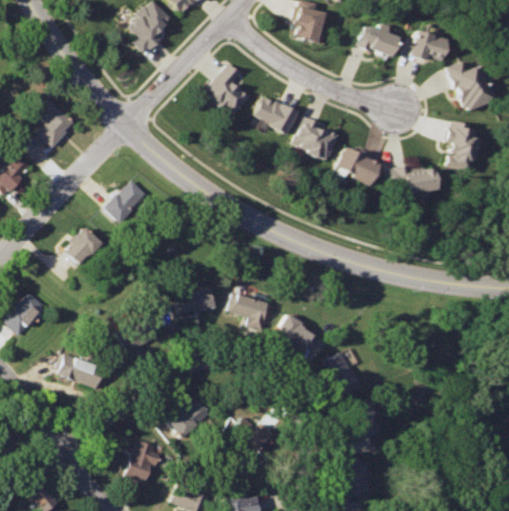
[(152,0),(128,24),(137,37),(132,42),(143,54),(160,39),(155,33),(170,19),(152,0)]
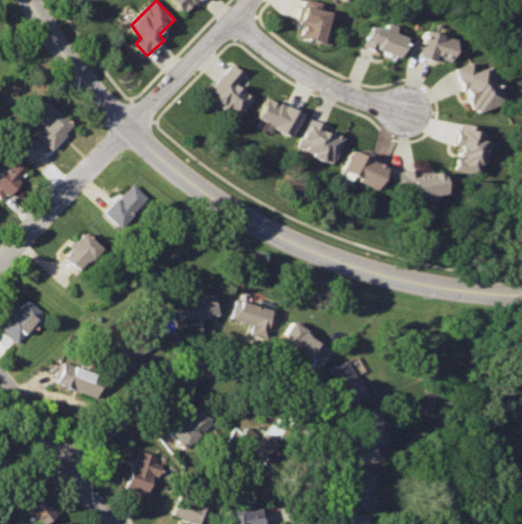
[(170,0),(186,14),(199,0),(170,0)]
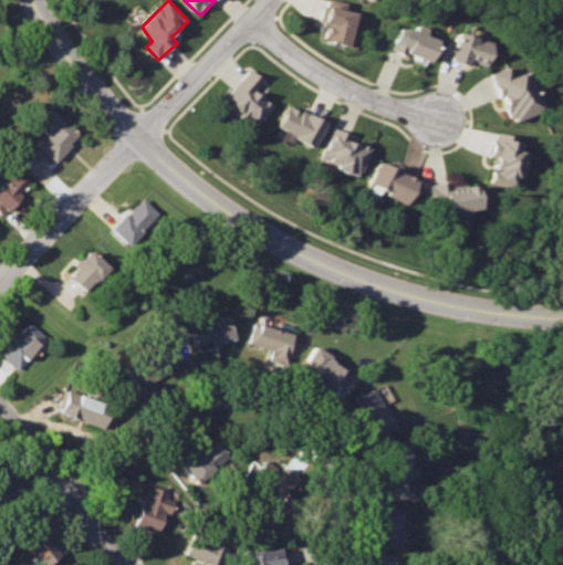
[(327,1),(323,21),(330,23),(325,39),(350,44),(356,7),(327,1)]
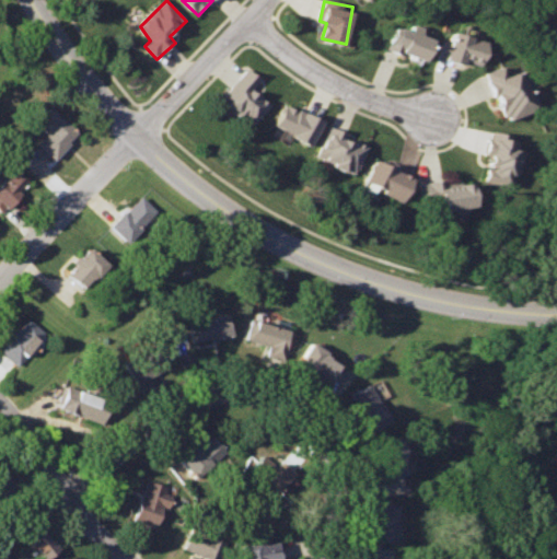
[(397,25),(390,48),(428,63),(437,41),(397,25)]
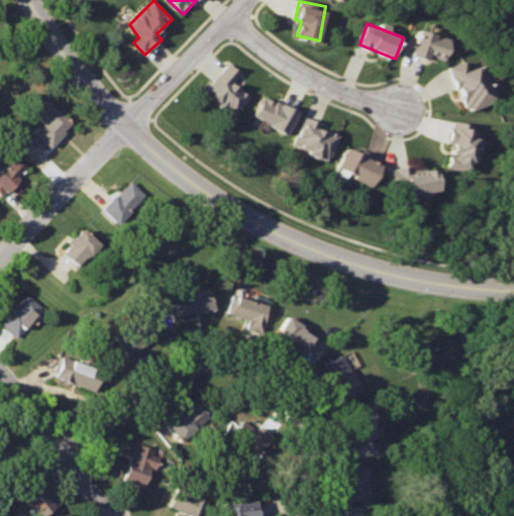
[(412,35),(407,55),(430,62),(430,57),(445,62),(452,39),(423,30),(420,39),(412,35)]
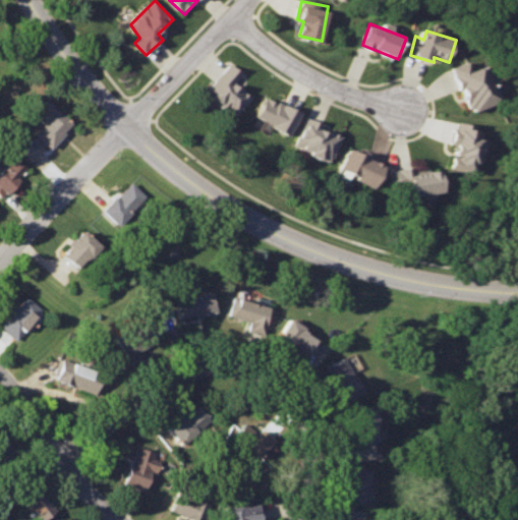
[(467,62),(453,69),(459,92),(466,91),(475,113),(503,104),(492,68),(472,74),(467,62)]
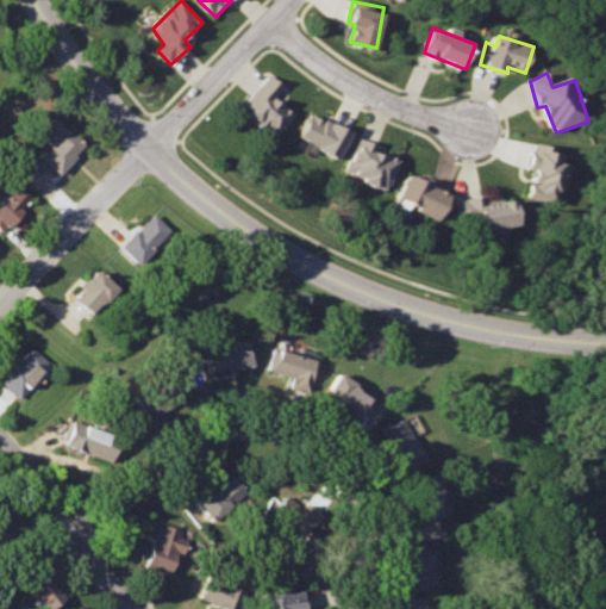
[(268,74),(242,107),(279,137),(294,116),(277,100),(285,91),(268,74)]
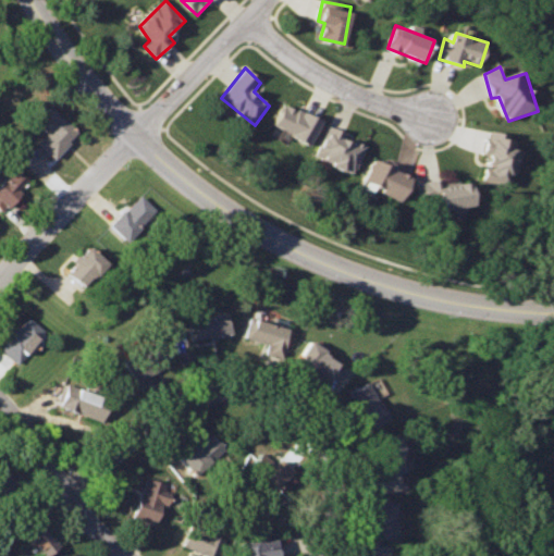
[(288,102),(275,127),(310,147),(324,123),(288,102)]
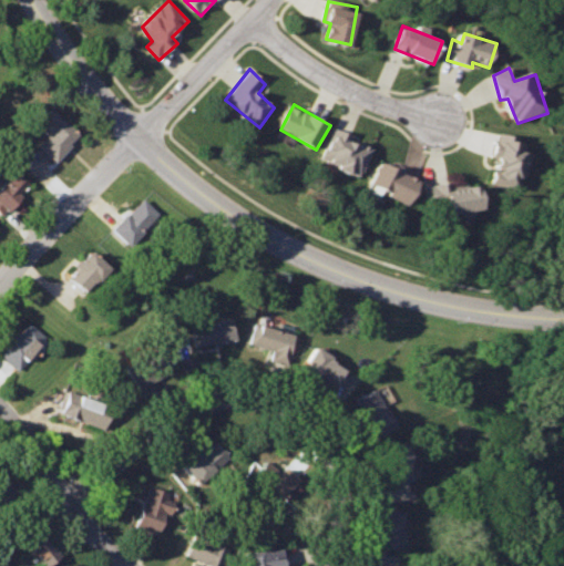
[(54,110),(42,122),(53,133),(42,146),(58,163),(84,139),(54,110)]
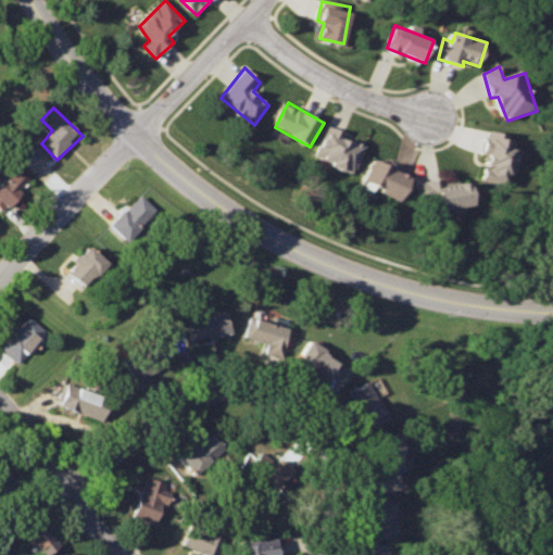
[(331,127),(318,159),(356,176),(367,144),(331,127)]
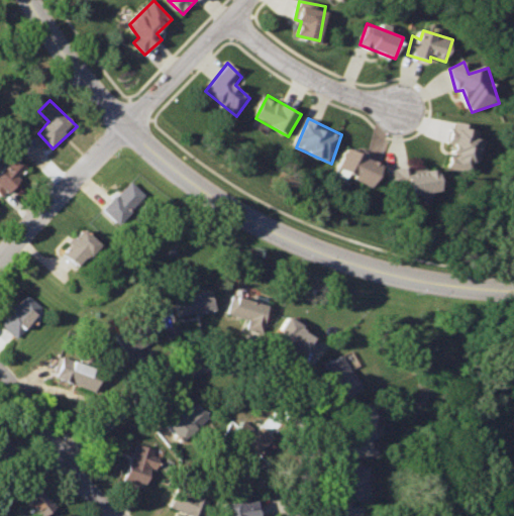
[(457,119),(449,161),(479,167),(484,138),(478,137),(479,130),(468,129),(469,121),(457,119)]
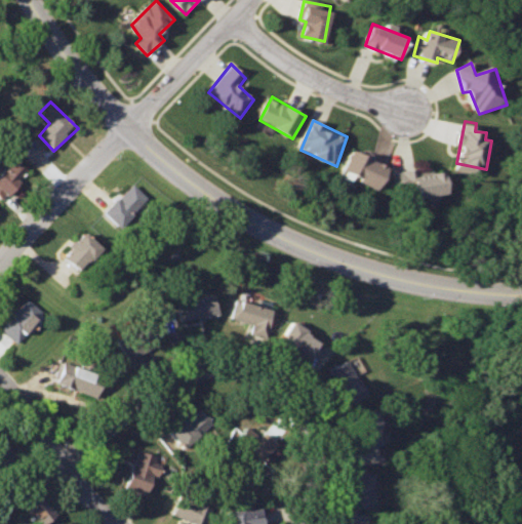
[(355,149),(346,172),(382,190),(389,164),(355,149)]
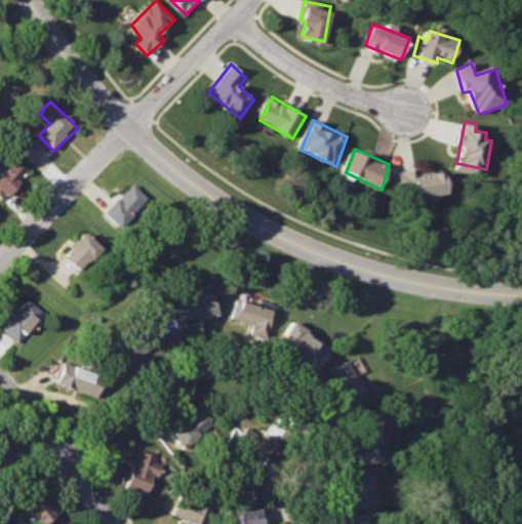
[(14,161),(0,175),(0,193),(6,198),(30,173),(14,161)]
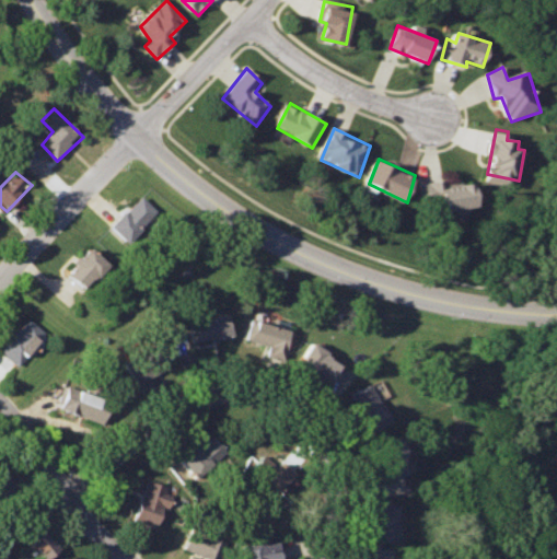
[(450,178),(422,183),(426,199),(437,197),(442,213),(480,206),(475,185),(452,189),(450,178)]
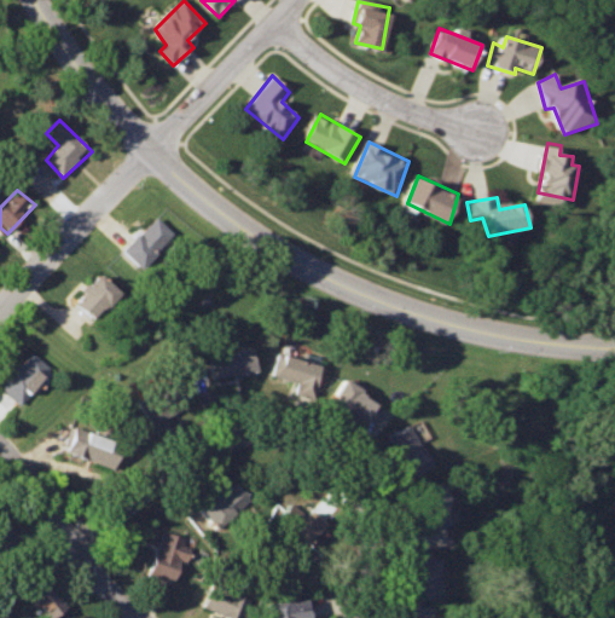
[(157,218),(126,253),(144,270),(177,235),(157,218)]
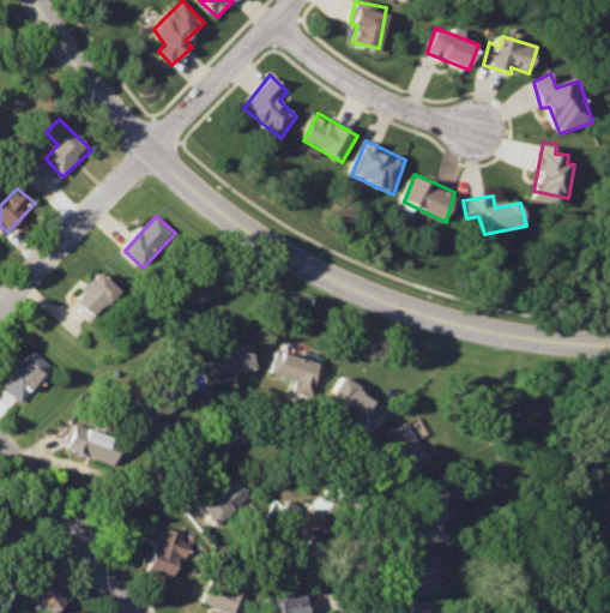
[(101,274),(76,301),(95,318),(120,292),(101,274)]
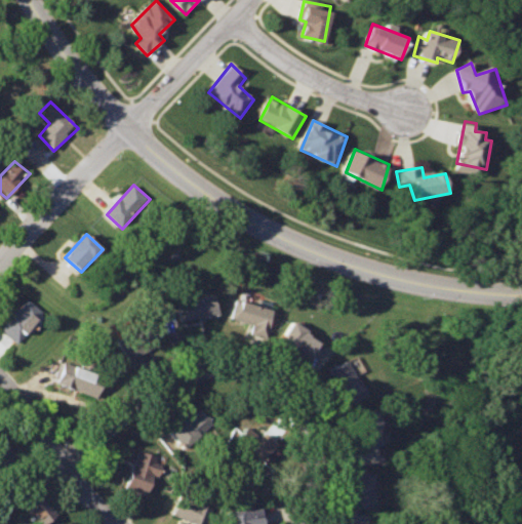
[(216,296),(181,303),(185,323),(221,318),(216,296)]
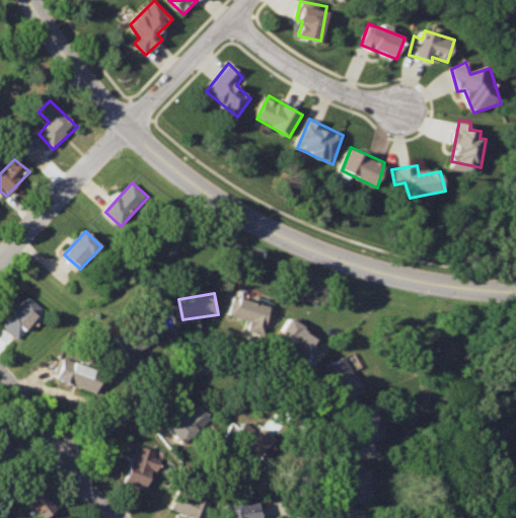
[(28,294),(3,326),(18,340),(46,308),(28,294)]
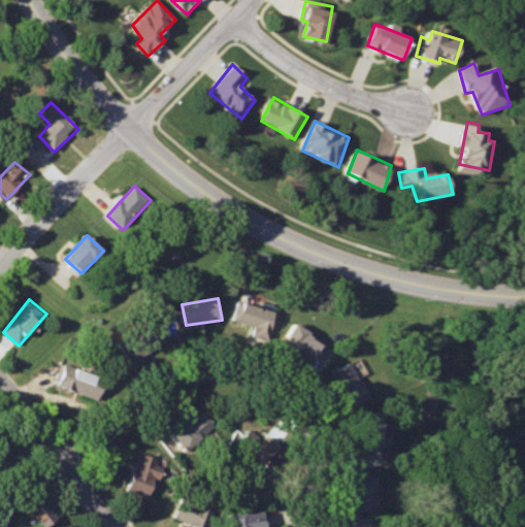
[(240,301),(234,320),(258,328),(255,335),(271,340),(279,315),(240,301)]
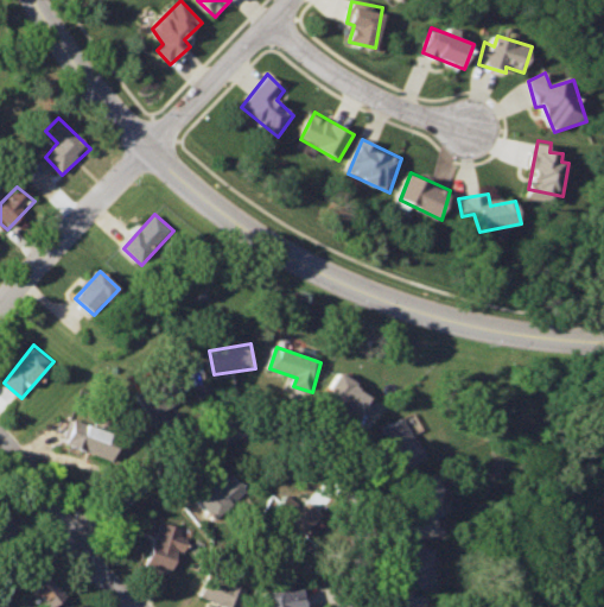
[(177,370),(139,397),(154,421),(176,408),(173,403),(190,391),(177,370)]
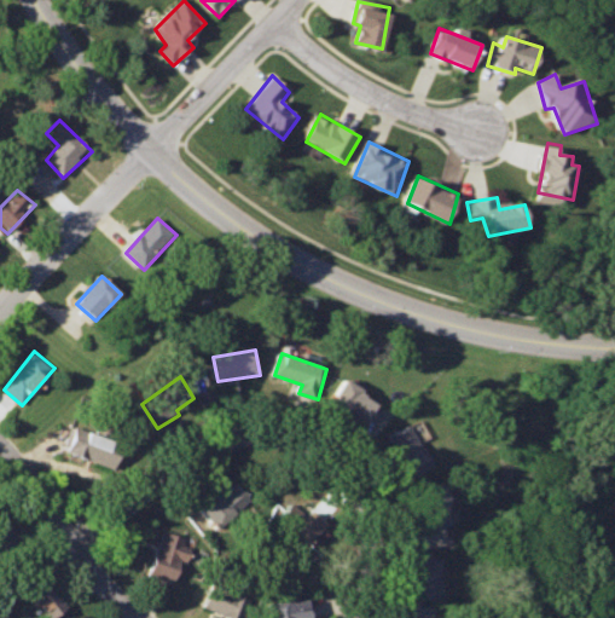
[(348,381),(335,403),(370,431),(386,411),(348,381)]
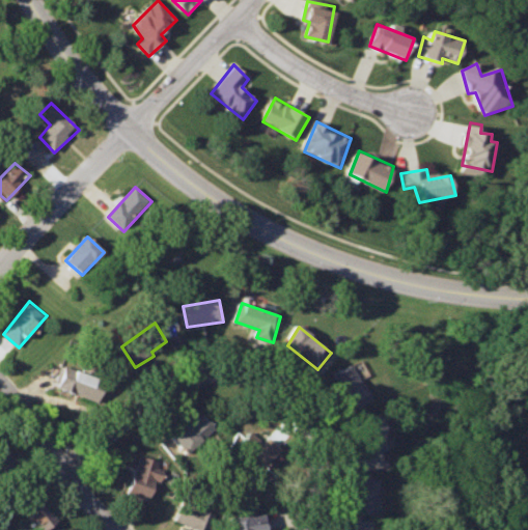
[(354,364),(335,373),(344,391),(340,393),(350,410),(372,399),(354,364)]
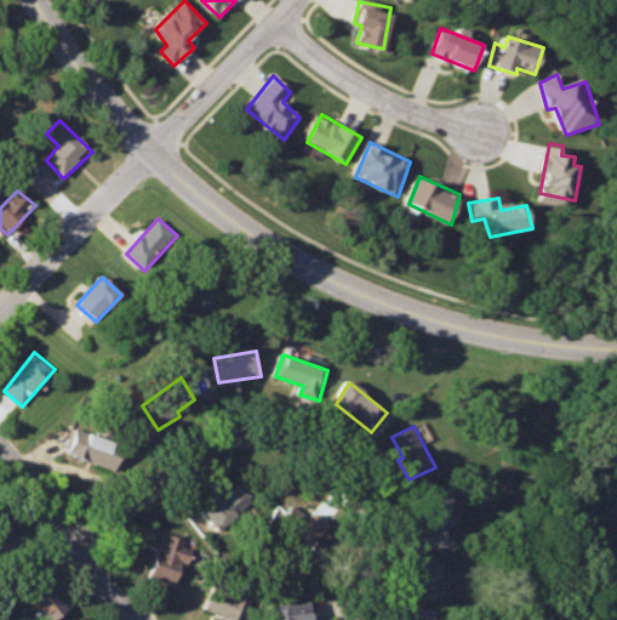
[(75,430),(68,454),(115,468),(123,444),(75,430)]
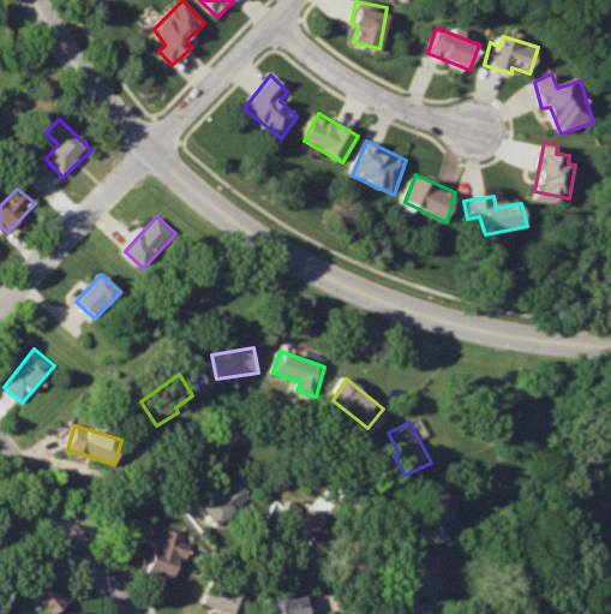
[(235,480),(219,494),(216,489),(199,504),(217,525),(251,499),(235,480)]
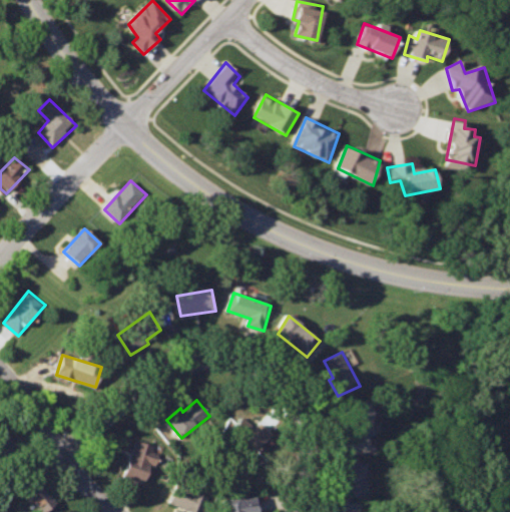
[(370,400),(347,405),(355,438),(377,434),(370,400)]
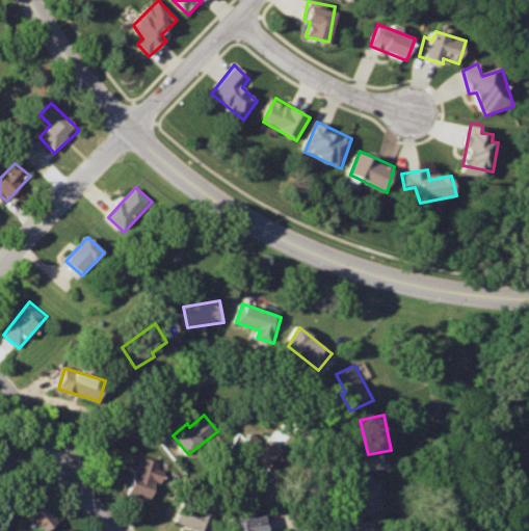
[(0,432),(0,472),(18,460),(0,432)]
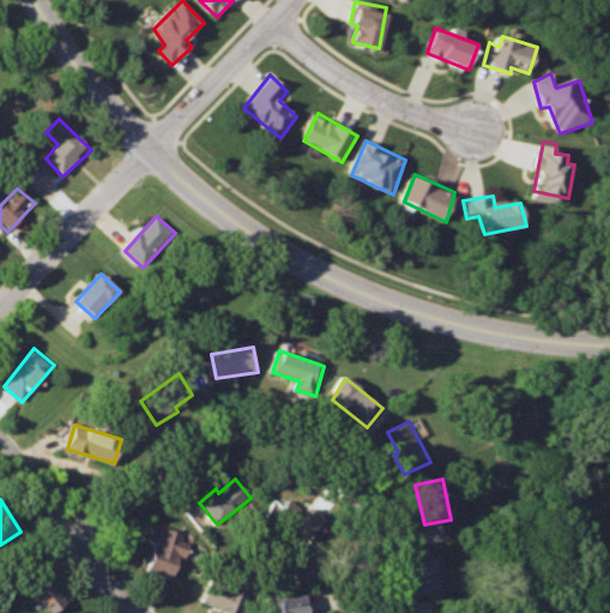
[(291,499),(278,515),(306,541),(325,520),(312,505),(307,512),(291,499)]
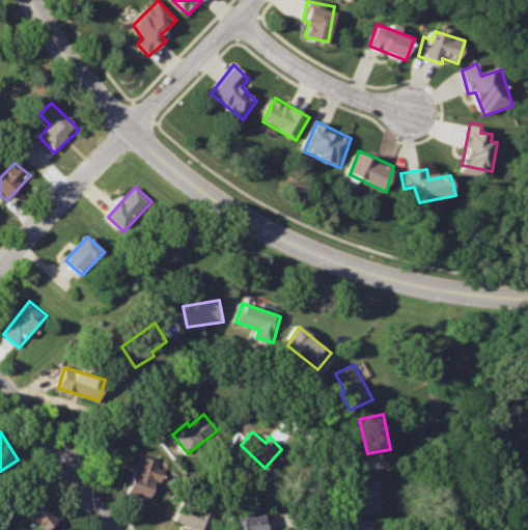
[(140,455),(128,493),(150,500),(157,481),(162,482),(168,470),(161,468),(162,461),(140,455)]
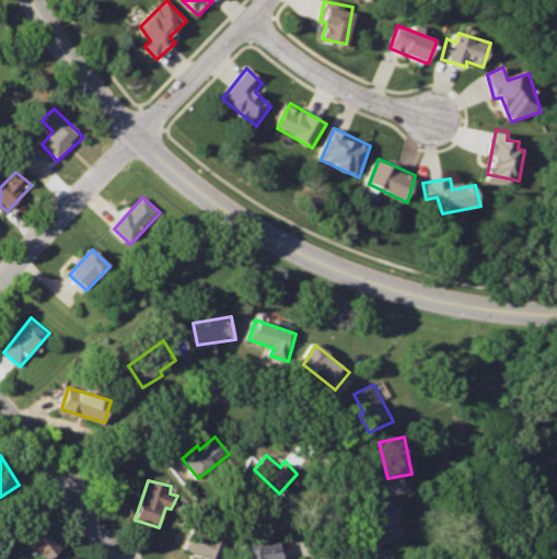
[(384,503),(382,520),(374,520),(372,539),(399,543),(403,504),(384,503)]
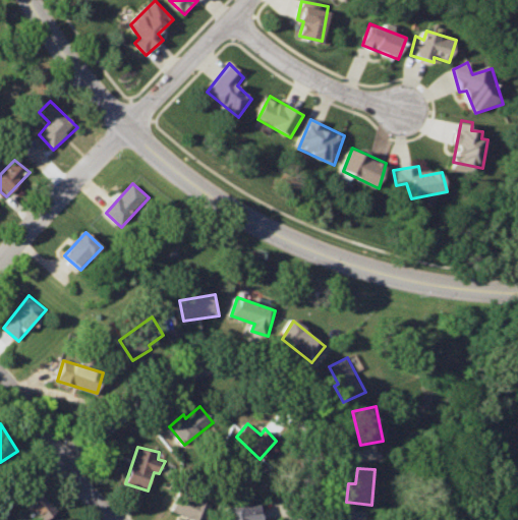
[(34,476),(18,489),(40,519),(42,519),(57,508),(34,476)]
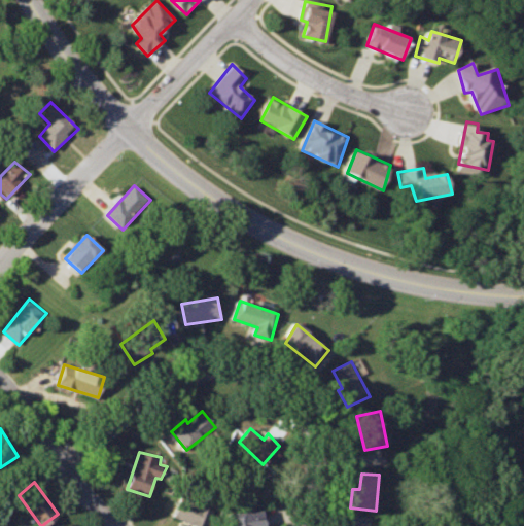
[(182,495),(175,515),(199,525),(210,525),(217,512),(182,495)]
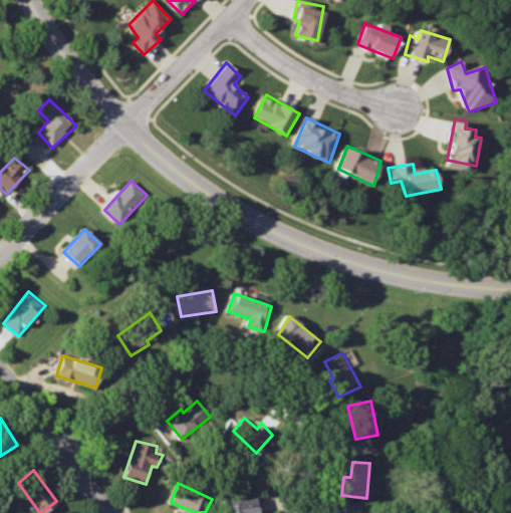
[(261,512),(256,497),(241,500),(240,495),(225,499),(228,512),(261,512)]
